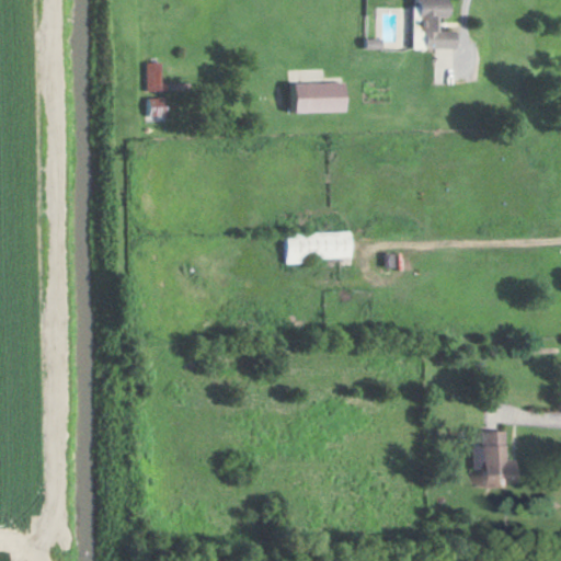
[(145,64),(146,92),(163,92),(162,63),(145,64)]
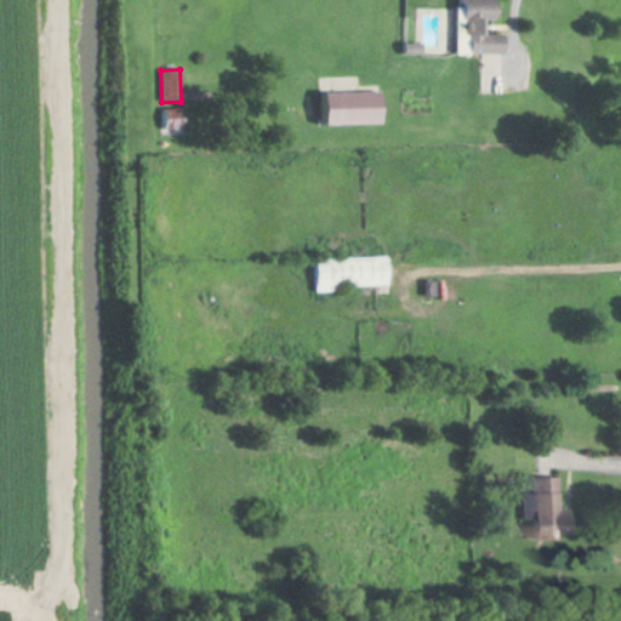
[(326,125),(383,124),(383,92),(325,93),(326,125)]
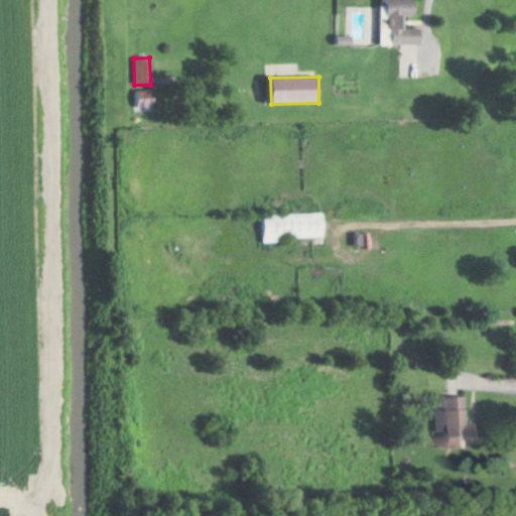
[(133,108),(153,108),(153,91),(133,91),(133,108)]
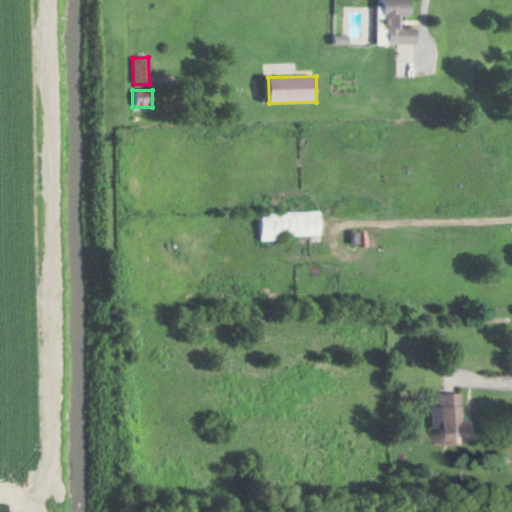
[(261,238),(321,237),(320,212),(261,213),(261,238)]
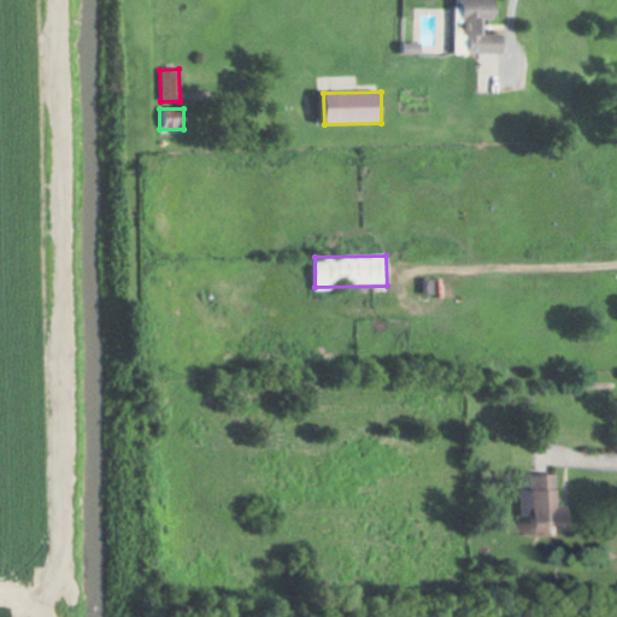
[(554,475),(526,475),(526,491),(517,491),(517,519),(530,519),(530,538),(566,538),(566,507),(554,507),(554,475)]
